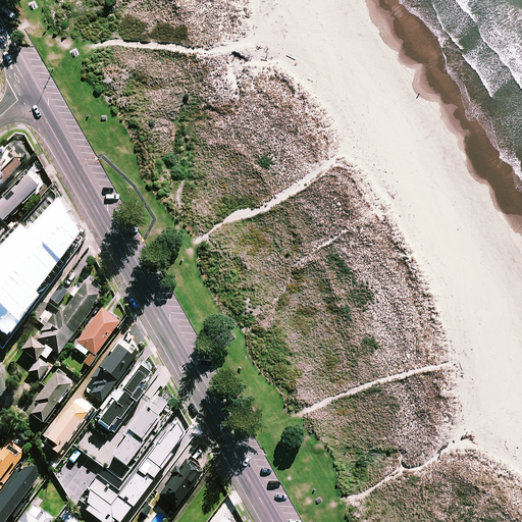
[(0,191),(2,190),(23,170),(19,166),(24,163),(20,158),(27,153),(21,147),(12,138),(0,148),(0,191)]
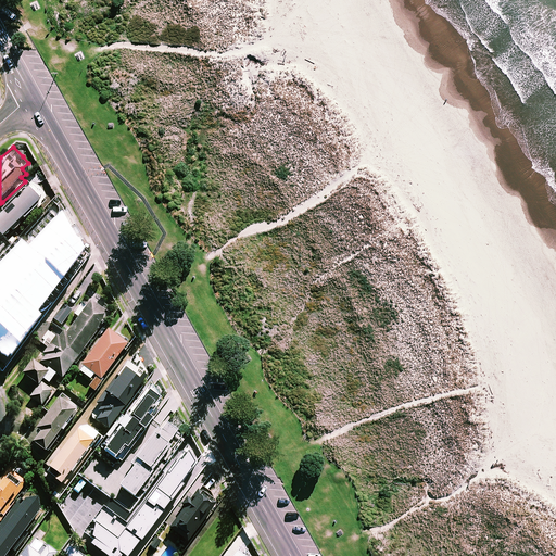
[(0,237),(3,241),(24,220),(26,223),(38,211),(39,212),(47,204),(45,201),(47,200),(47,198),(45,193),(42,191),(39,188),(37,187),(30,193),(28,191),(26,193),(25,192),(2,214),(4,216),(0,219),(0,237)]
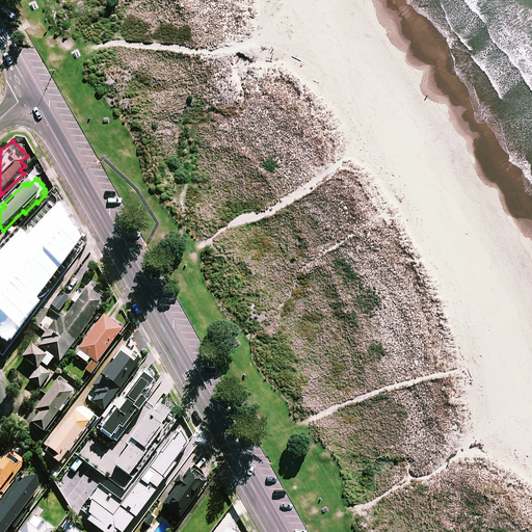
[(0,326),(4,335),(6,338),(8,338),(9,338),(10,338),(32,309),(33,308),(32,306),(31,304),(74,247),(75,245),(75,243),(75,241),(60,215),(58,214),(56,215),(54,216),(27,245),(26,244),(25,244),(23,245),(10,258),(9,258),(7,258),(5,258),(0,263),(0,326)]
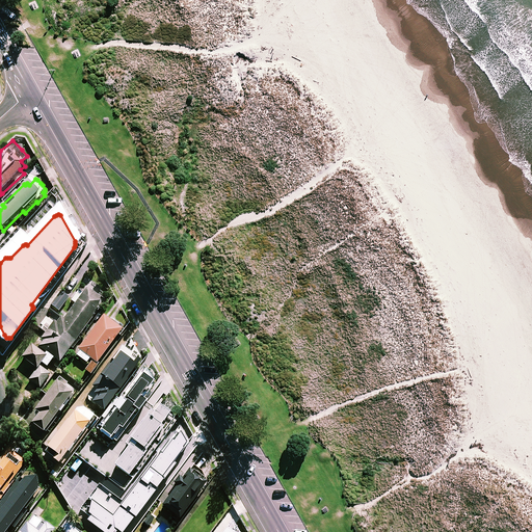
[(61,318),(54,312),(40,328),(46,333),(42,338),(44,339),(40,345),(47,350),(45,352),(38,347),(32,342),(22,355),(36,367),(42,361),(47,365),(54,356),(60,361),(106,299),(96,292),(98,289),(85,278),(71,298),(76,302),(67,315),(61,318)]
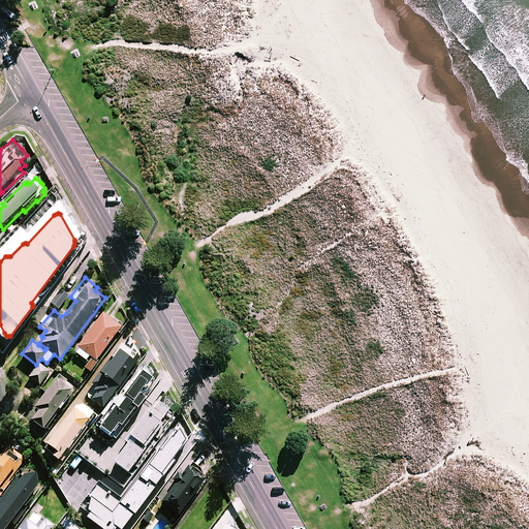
[(122,329),(103,314),(78,348),(97,363),(122,329)]
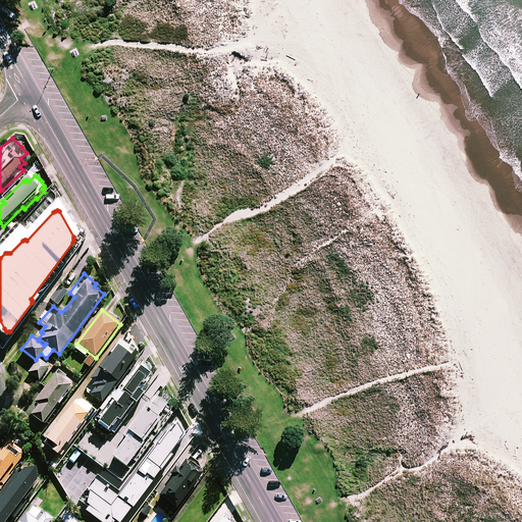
[(95,386),(91,393),(102,402),(138,357),(119,343),(92,377),(93,378),(96,380),(93,384),(95,386)]
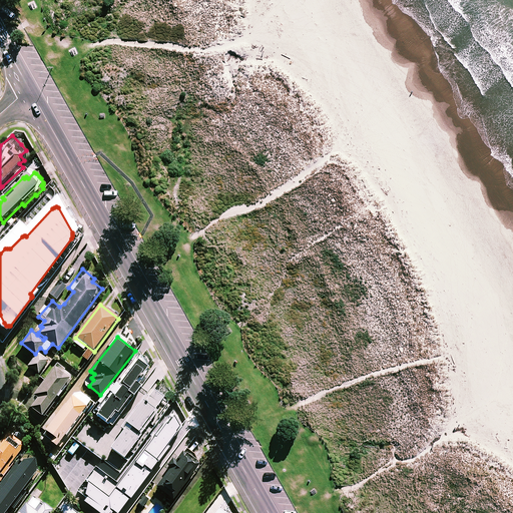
[(48,360),(38,352),(28,366),(38,373),(48,360)]
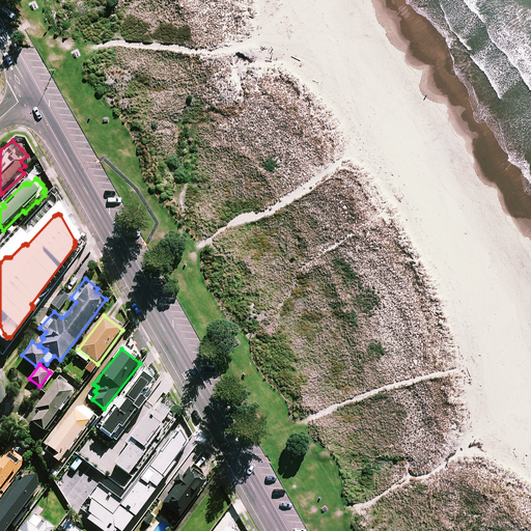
[(146,398),(141,394),(152,379),(143,371),(102,426),(111,434),(119,424),(122,426),(137,407),(139,408),(146,398)]
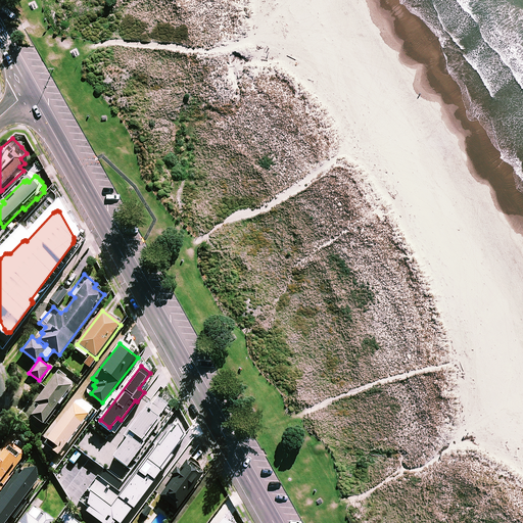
[(73,384),(56,372),(35,401),(39,405),(32,415),(45,424),(73,384)]
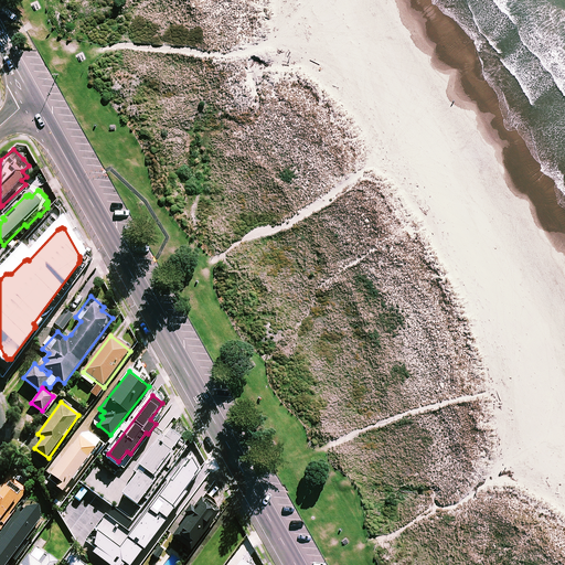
[(171,448),(178,439),(185,430),(177,424),(171,430),(167,427),(138,464),(151,473),(155,477),(174,451),(171,448)]
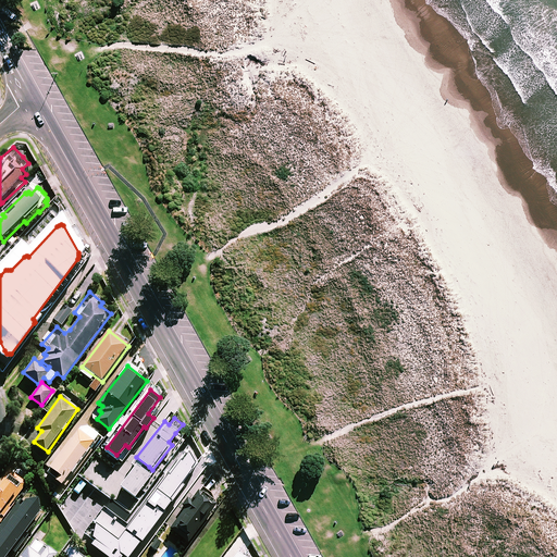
[(96,443),(78,429),(65,445),(64,443),(56,454),(54,453),(45,463),(51,468),(48,471),(65,485),(73,474),(71,473),(96,443)]
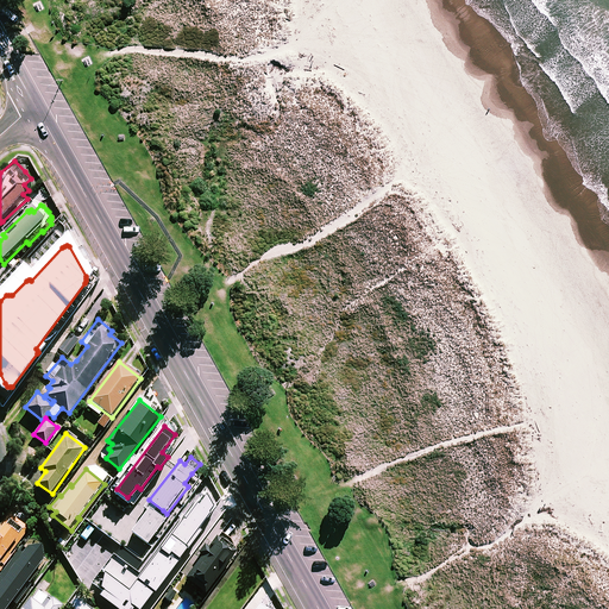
[(149,578),(117,554),(94,585),(107,596),(105,600),(117,608),(151,608),(209,535),(207,533),(223,512),(212,496),(149,578)]
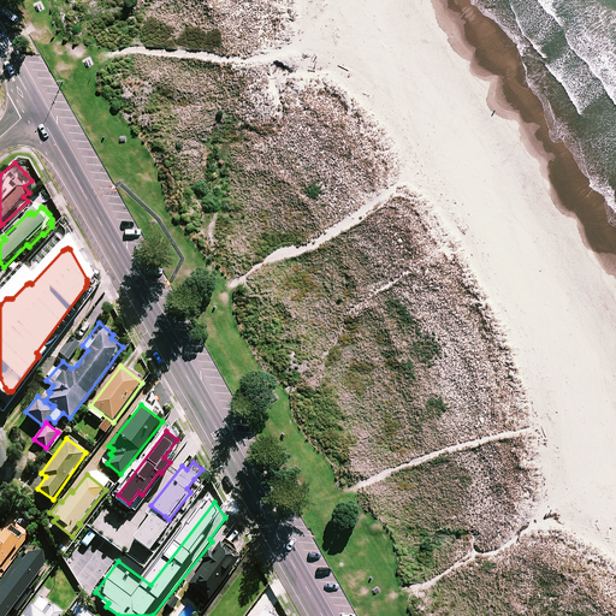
[(167,525),(152,513),(134,537),(149,548),(167,525)]
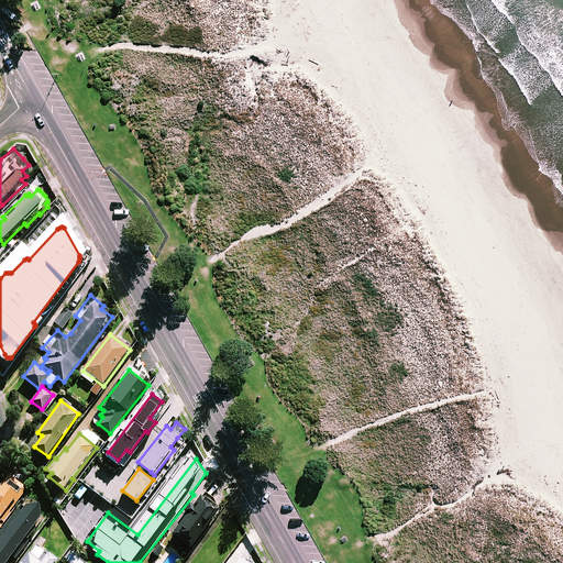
[(0,526),(28,486),(8,473),(0,484),(0,526)]
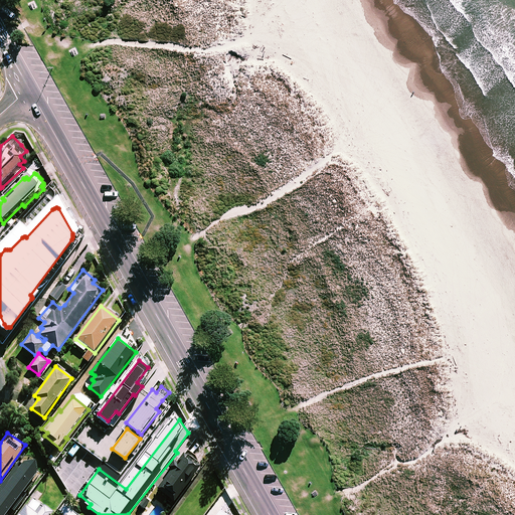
[(177,462),(173,459),(168,467),(171,469),(157,488),(174,501),(199,468),(182,455),(177,462)]
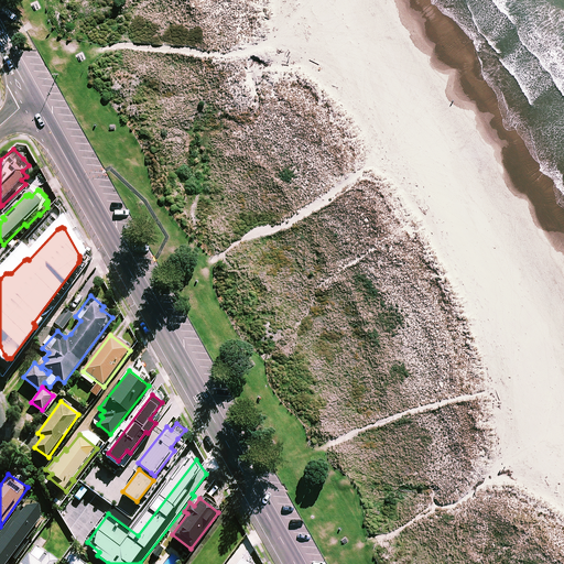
[(0,563),(3,563),(42,516),(40,502),(28,505),(24,510),(20,507),(0,532),(0,563)]
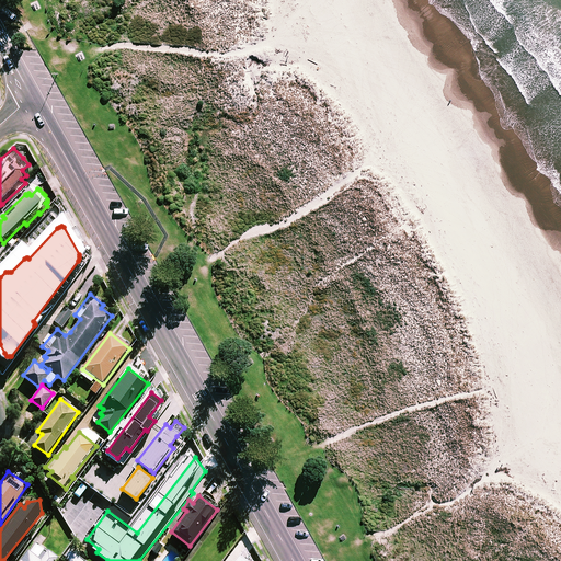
[(54,560),(57,558),(35,541),(20,560),(54,560)]
